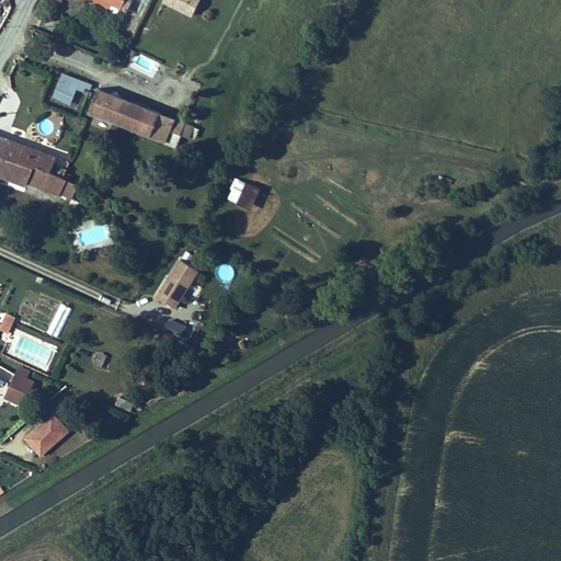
[(163,0),(162,2),(193,14),(198,0),(163,0)]
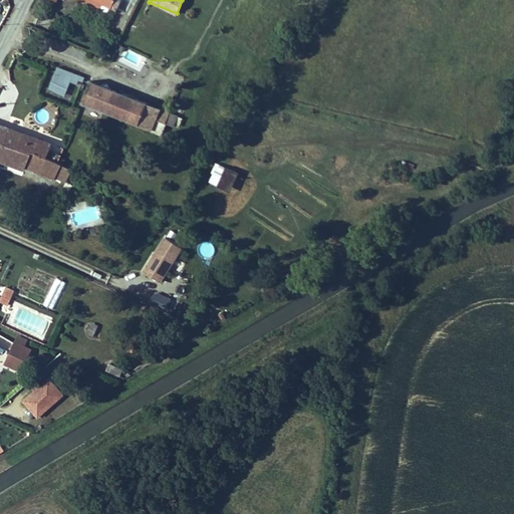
[(45,82),(61,89),(71,66),(55,59),(45,82)]
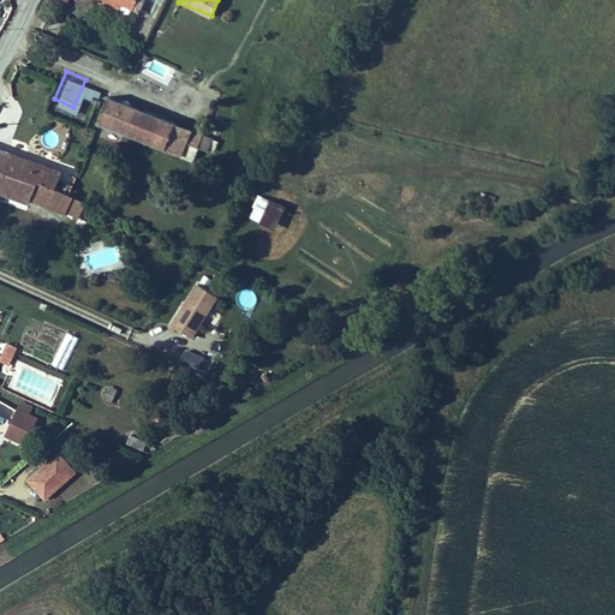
[(95,117),(148,139),(161,112),(108,89),(95,117)]
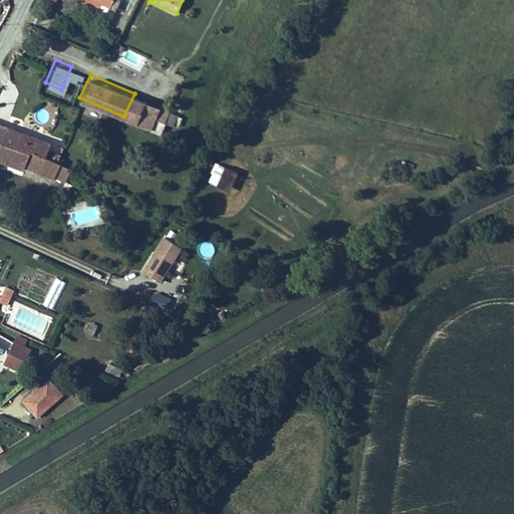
[(135,93),(123,116),(136,121),(146,99),(135,93)]
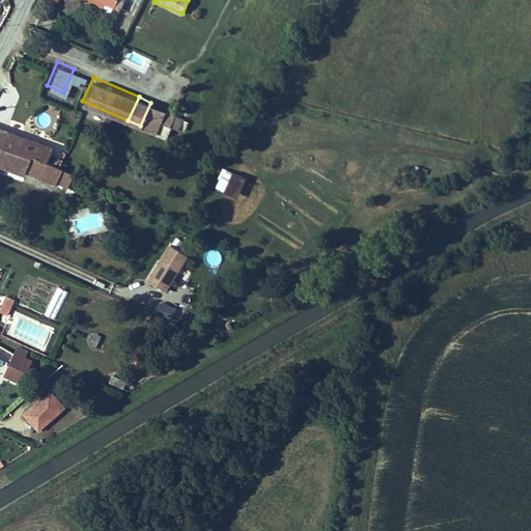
[(56,166),(61,152),(24,137),(0,128),(0,147),(22,158),(27,154),(56,166)]
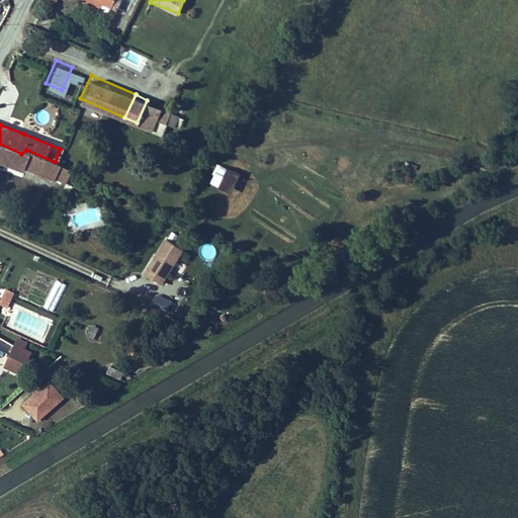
[(22,166),(52,179),(60,164),(55,162),(26,150),(21,154),(0,144),(0,162),(20,171),(22,166)]
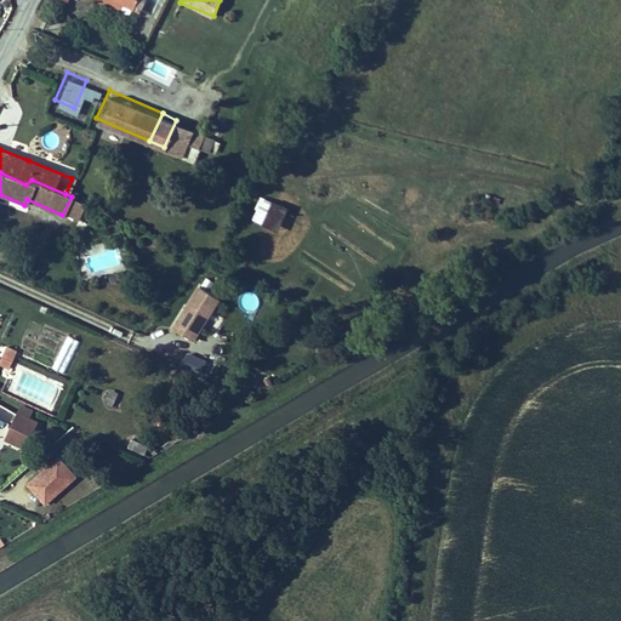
[(73,212),(78,200),(72,197),(62,215),(67,216),(70,211),(73,212)]
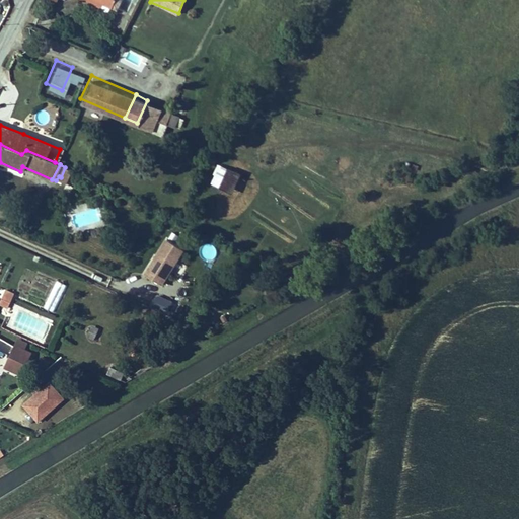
[(216,164),(211,184),(235,191),(239,170),(216,164)]
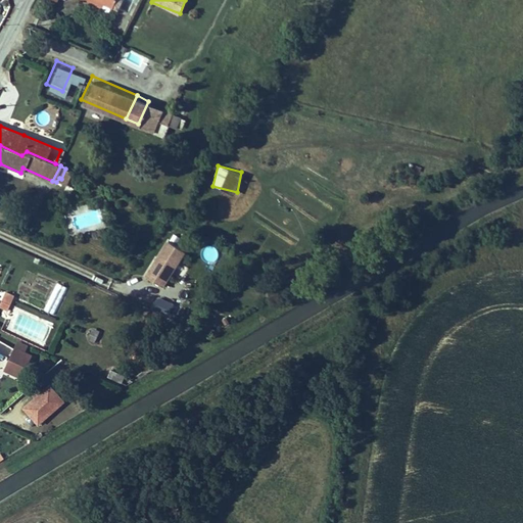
[(59,178),(56,182),(63,185),(70,171),(65,169),(61,179),(59,178)]
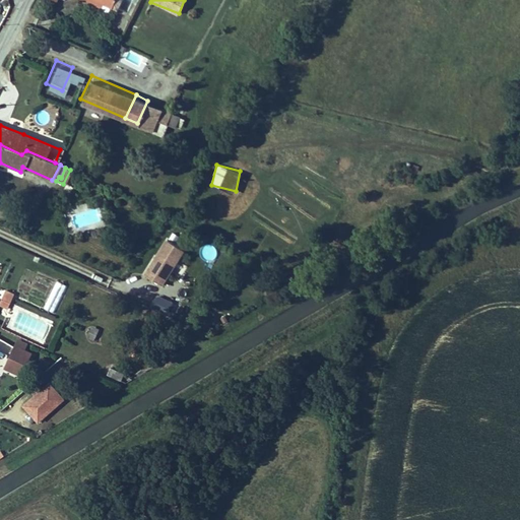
[(161,237),(141,271),(156,280),(178,247),(161,237)]
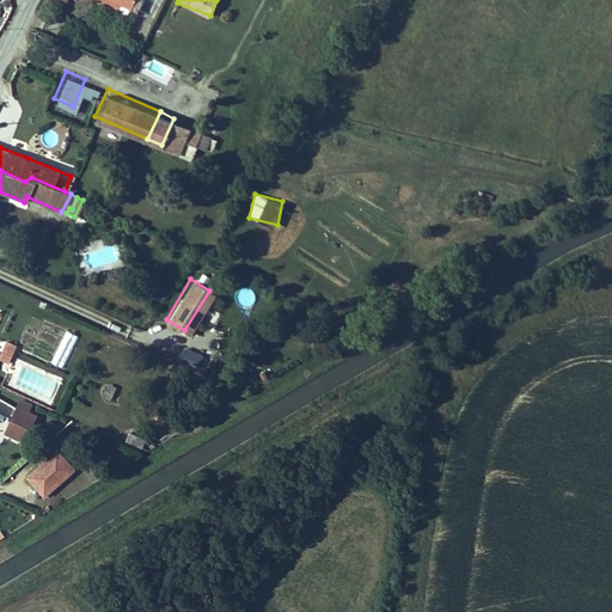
[(65,368),(79,336),(68,331),(53,362),(65,368)]
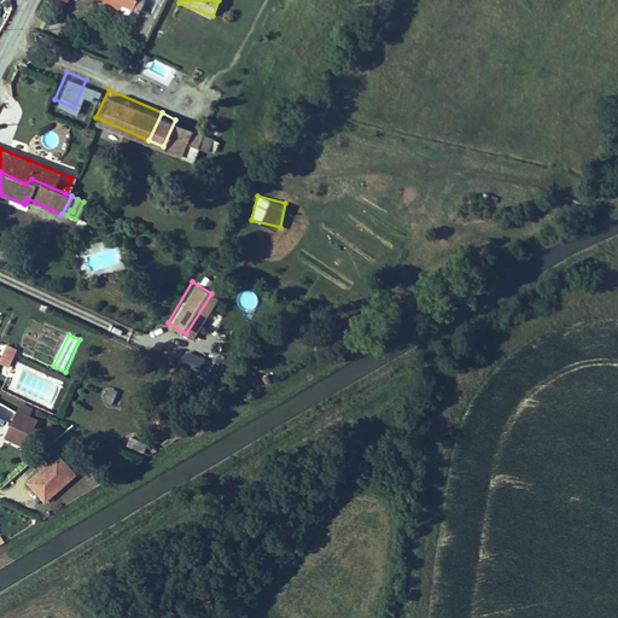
[(1,351),(11,356),(15,348),(5,343),(1,351)]
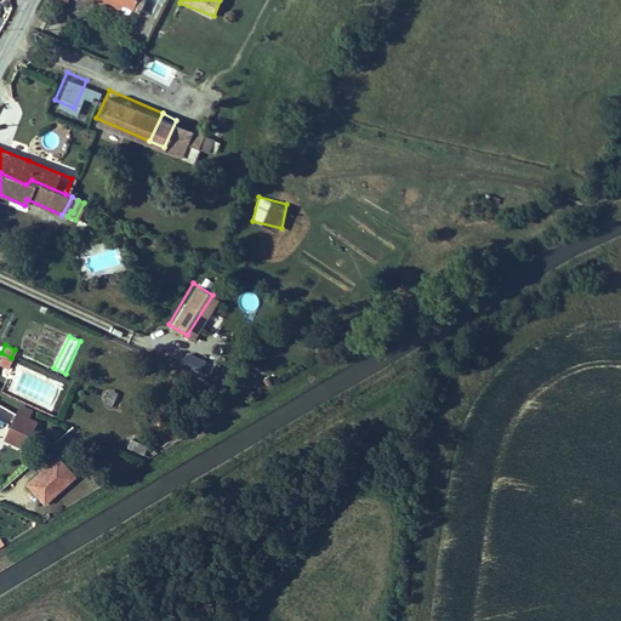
[(0,355),(0,364),(7,368),(11,358),(1,353),(0,355)]
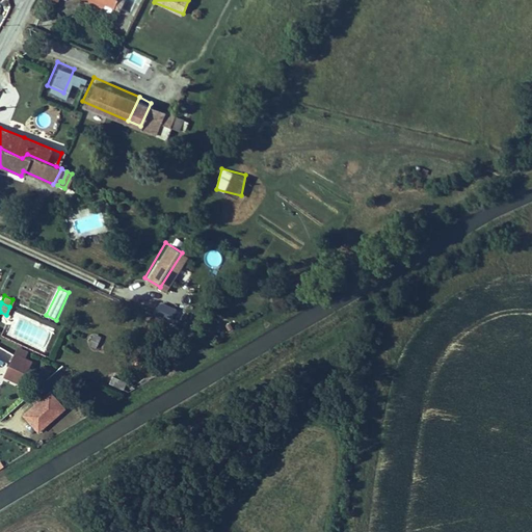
[(160,302),(157,314),(174,318),(176,306),(160,302)]
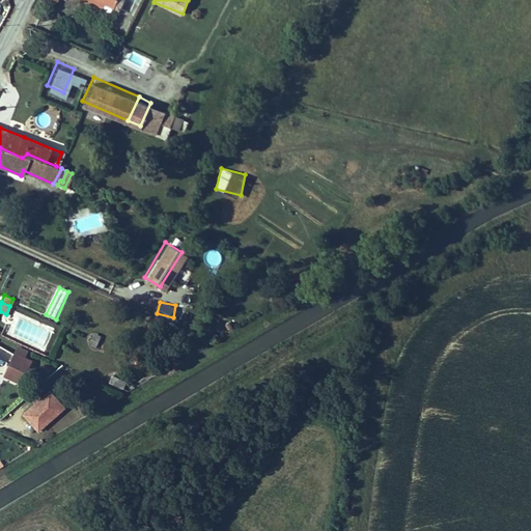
[(92,332),(89,345),(98,347),(101,334),(92,332)]
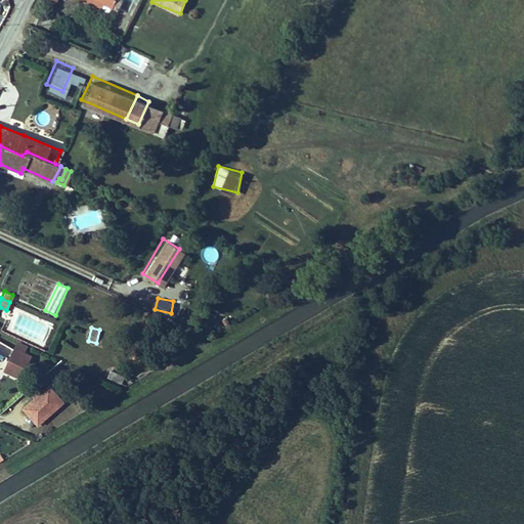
[(12,351),(4,366),(20,374),(28,358),(12,351)]
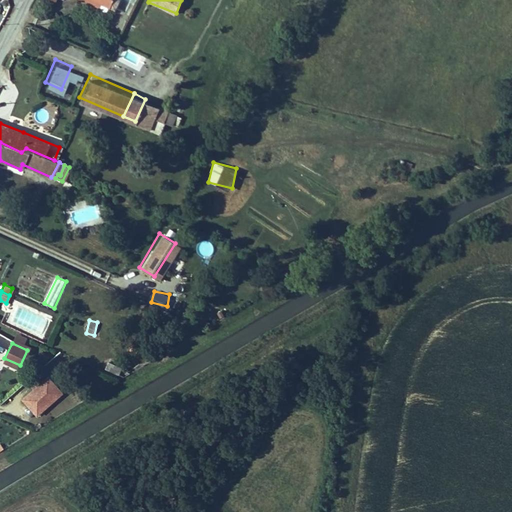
[(4,358),(1,364),(17,371),(20,365),(4,358)]
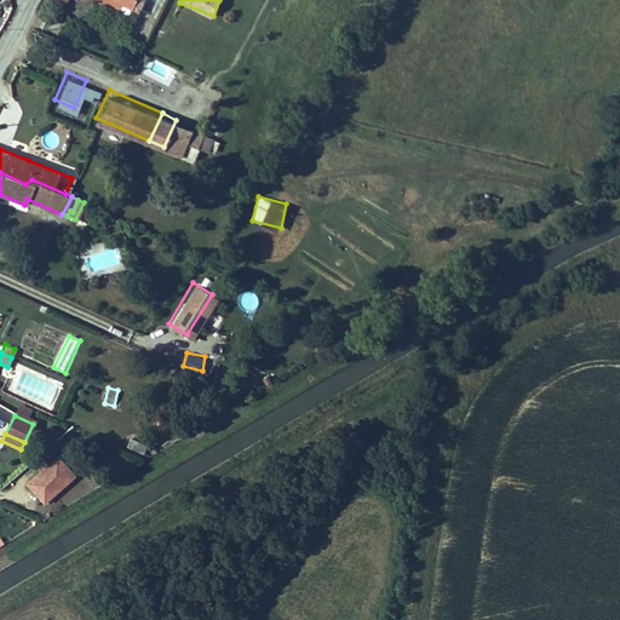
[(144,454),(148,443),(131,437),(126,448),(144,454)]
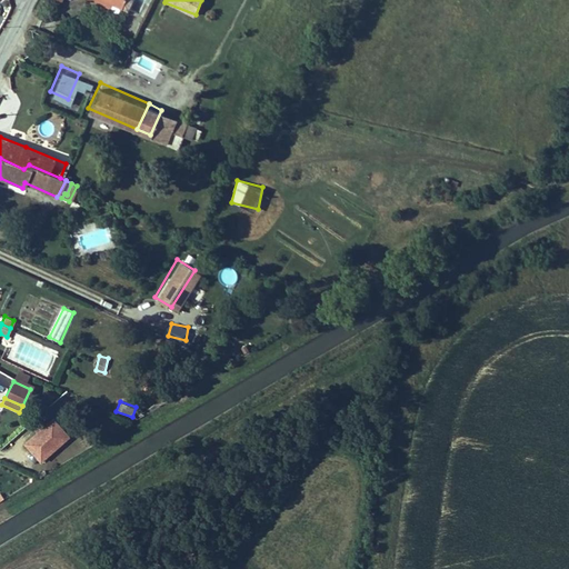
[(23,442),(41,462),(71,436),(53,416),(23,442)]
